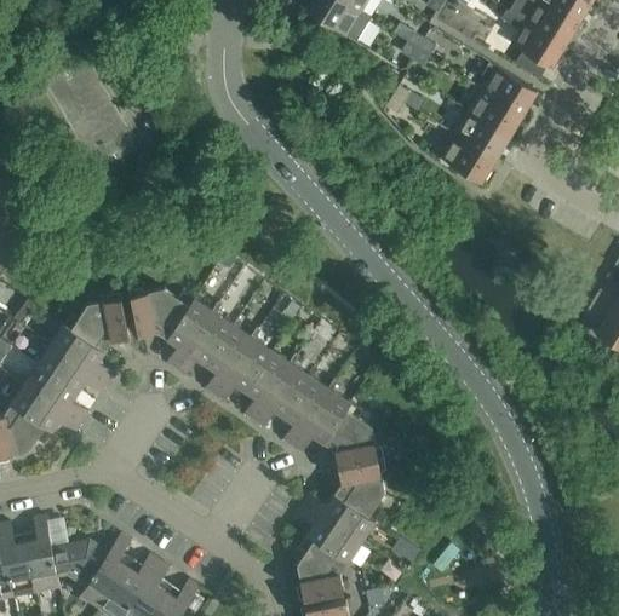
[(311,0),(305,12),(355,44),(370,19),(360,13),(337,0),(311,0)]
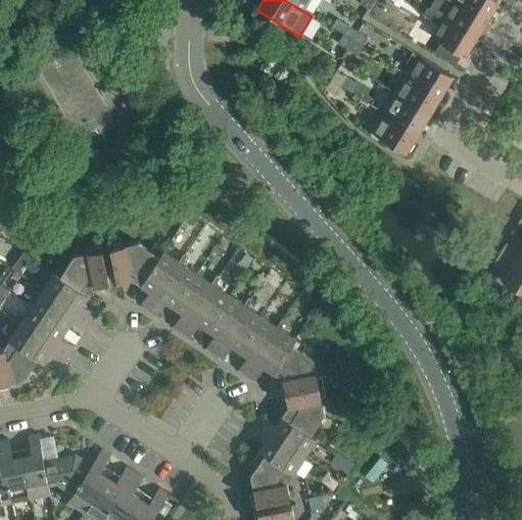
[(284,0),(303,11),(310,0),(284,0)]
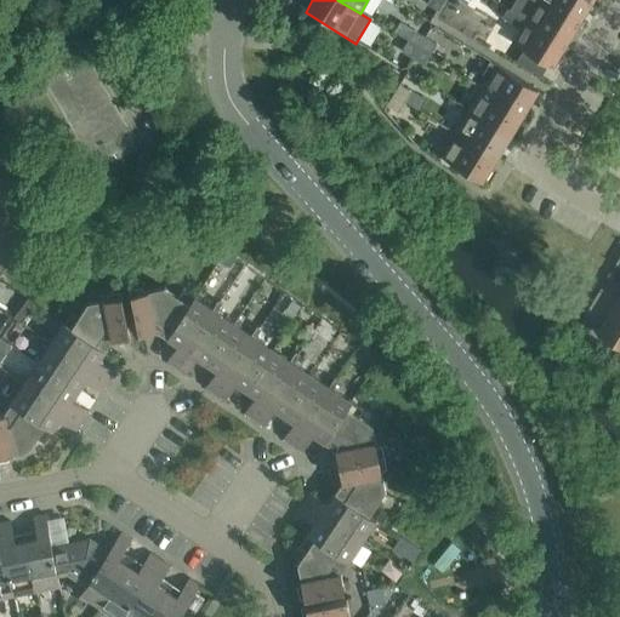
[(443,4),(437,0),(430,0),(426,7),(437,13),(443,4)]
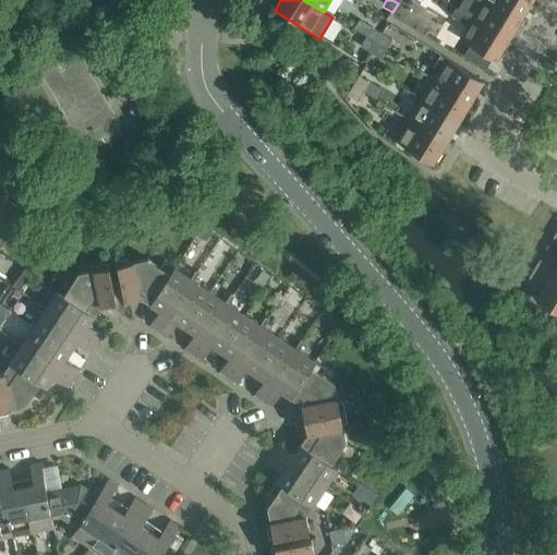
[(484,0),(484,2),(519,24),(531,5),(522,0),(484,0)]
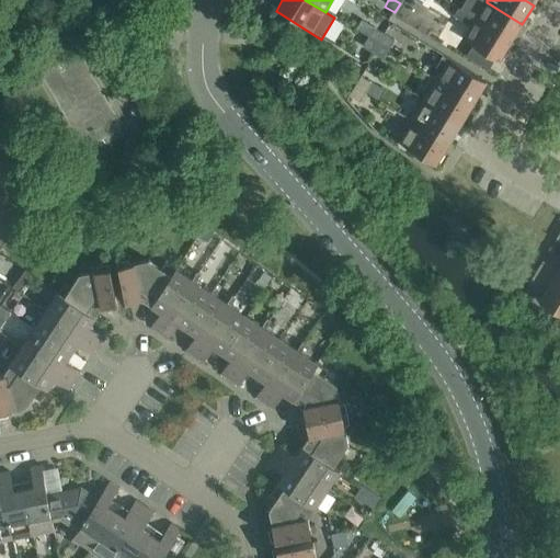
[(475,21),(510,43),(522,24),(487,2),(475,21)]
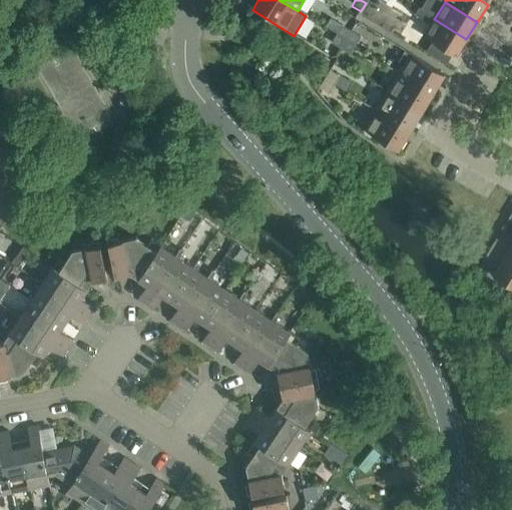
[(423,38),(432,44),(426,54),(446,66),(452,56),(455,58),(466,39),(434,19),(418,10),(414,17),(430,27),(423,38)]
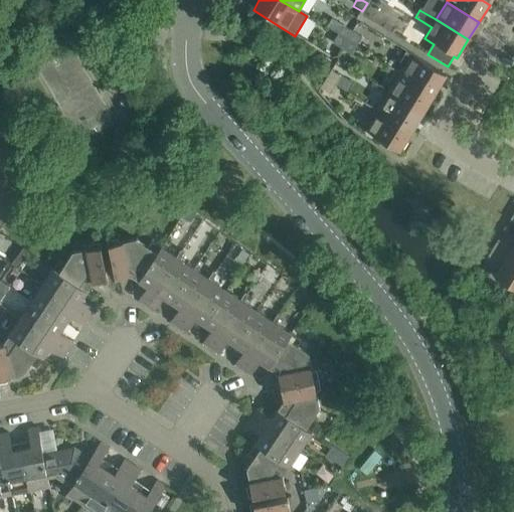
[(343,28),(337,36),(347,42),(352,33),(343,28)]
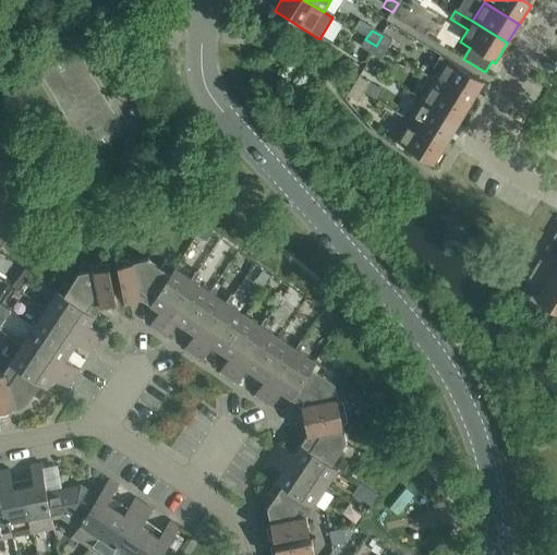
[(376,46),(386,51),(391,43),(382,36),(376,46)]
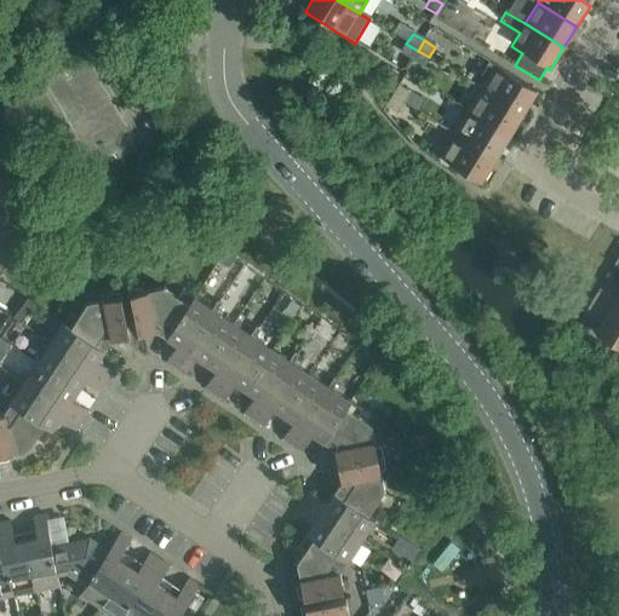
[(406,44),(400,55),(411,61),(418,51),(406,44)]
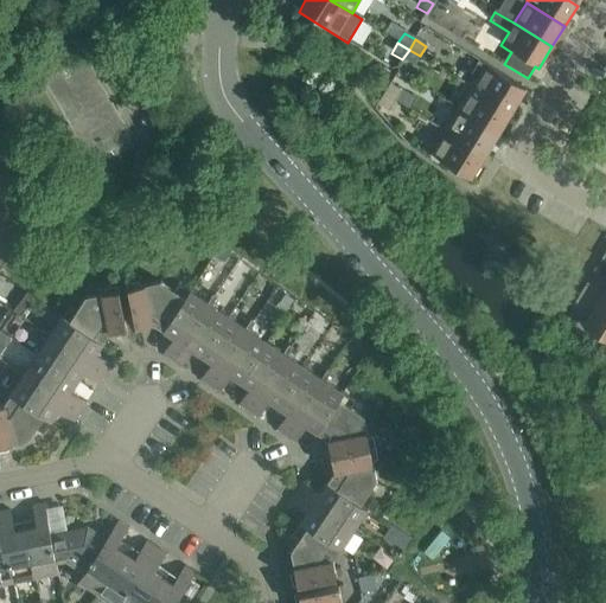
[(402,59),(413,66),(420,56),(409,50),(402,59)]
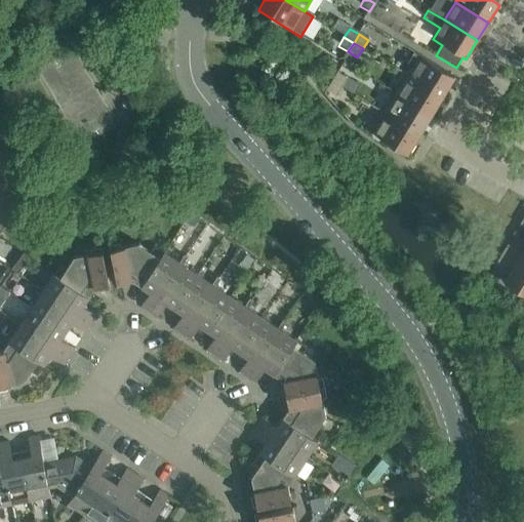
[(454,79),(415,55),(408,67),(409,71),(411,72),(407,78),(442,98),(454,79)]
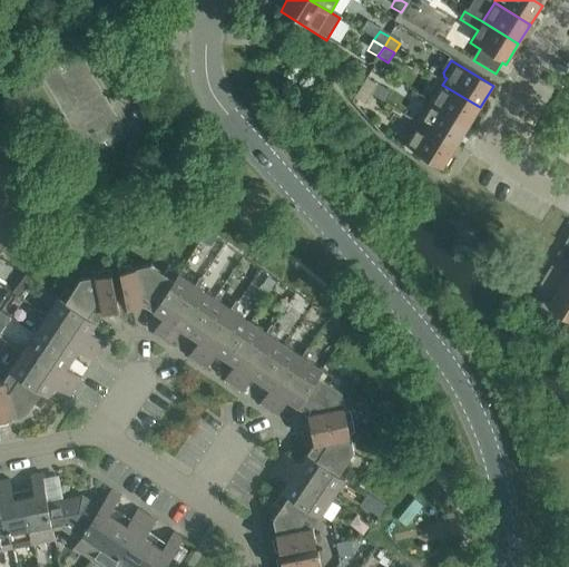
[(376,87),(366,80),(360,90),(370,96),(376,87)]
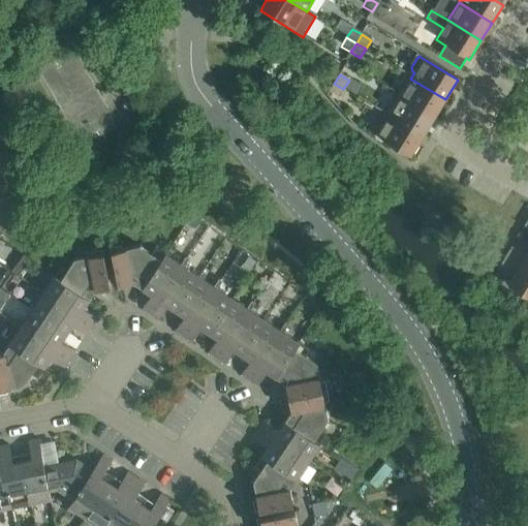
[(399,97),(434,118),(445,99),(410,79),(399,97)]
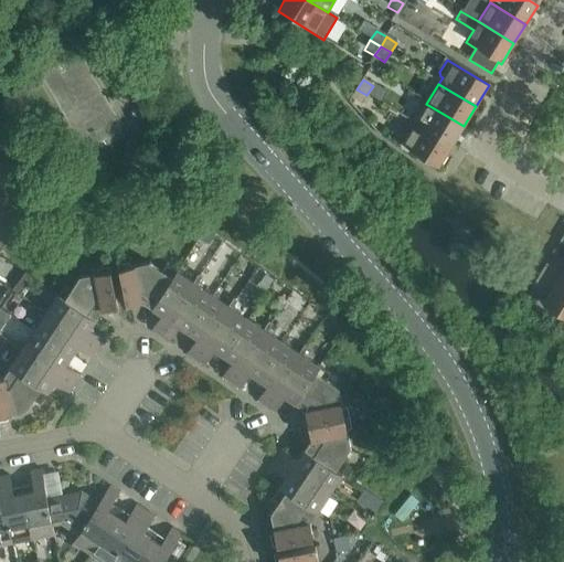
[(351,99),(361,105),(366,95),(357,89),(351,99)]
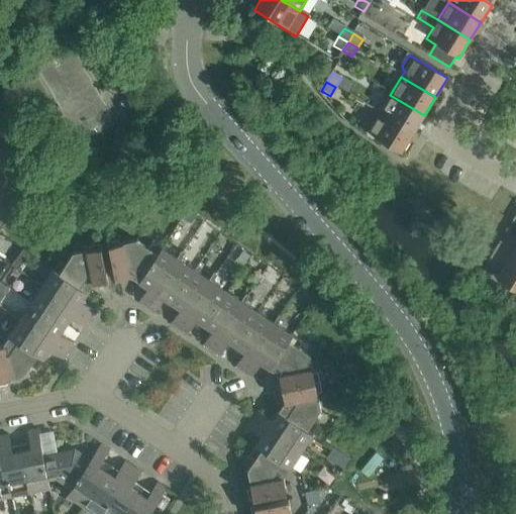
[(424,115),(390,95),(379,113),(412,134),(424,115)]
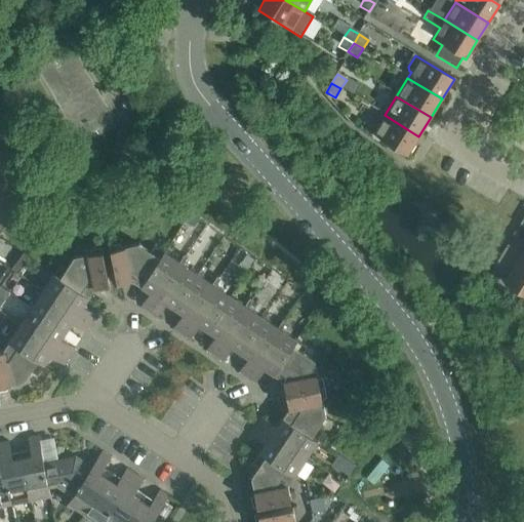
[(372,135),(406,156),(418,136),(385,115),(372,135)]
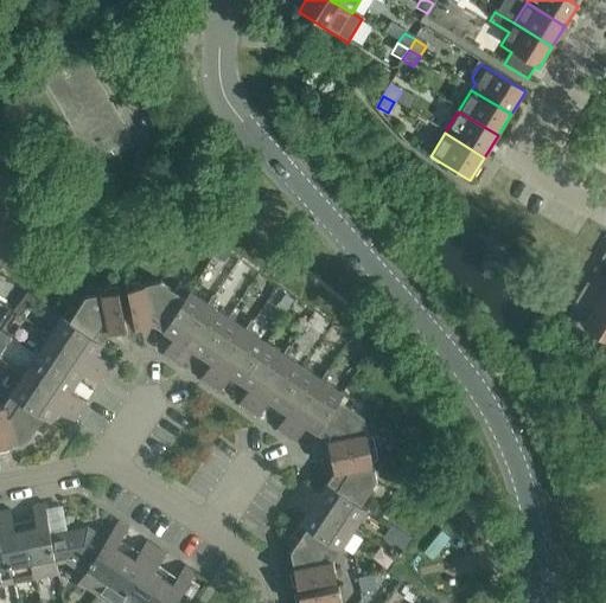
[(229,256),(219,250),(214,260),(222,265),(229,256)]
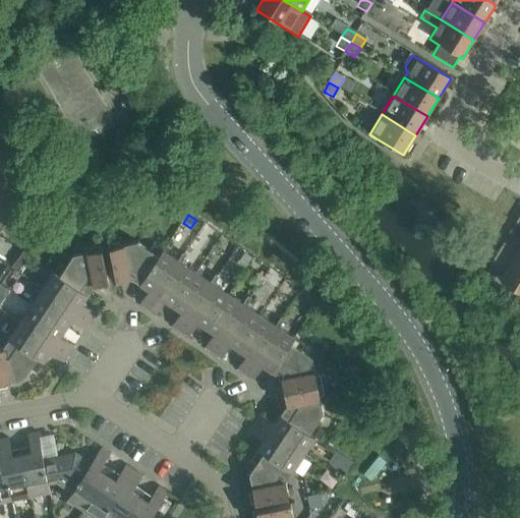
[(124,286),(123,282),(130,281),(140,287),(163,252),(153,245),(149,251),(137,244),(109,249),(117,288),(124,286)]
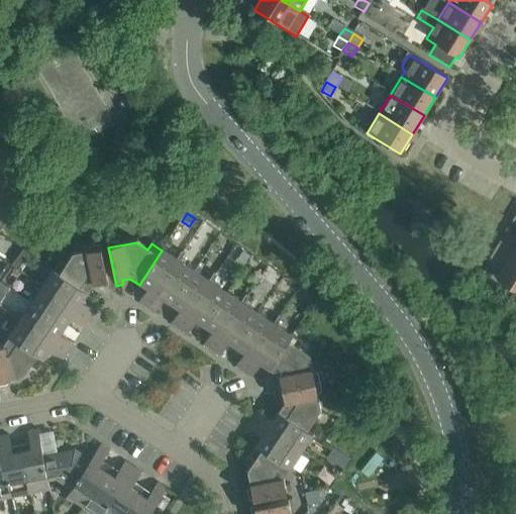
[(515,247),(514,251),(499,243),(494,251),(515,265),(515,247)]
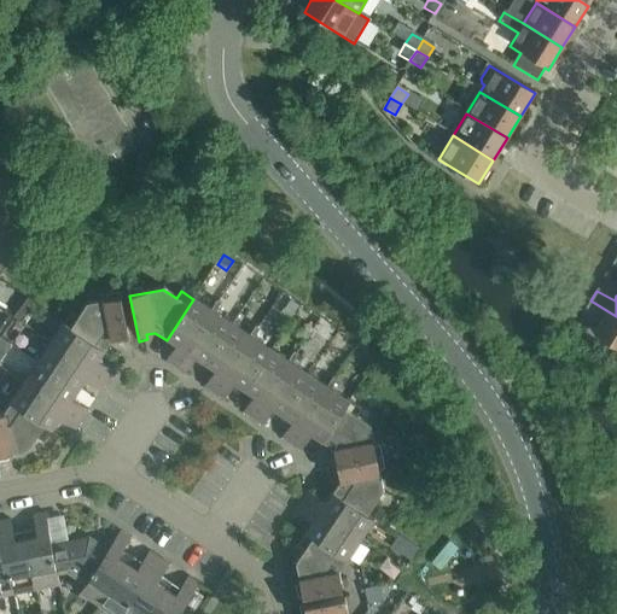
[(111,341),(121,340),(121,344),(129,343),(120,298),(87,305),(77,319),(71,314),(63,326),(104,354),(111,341)]
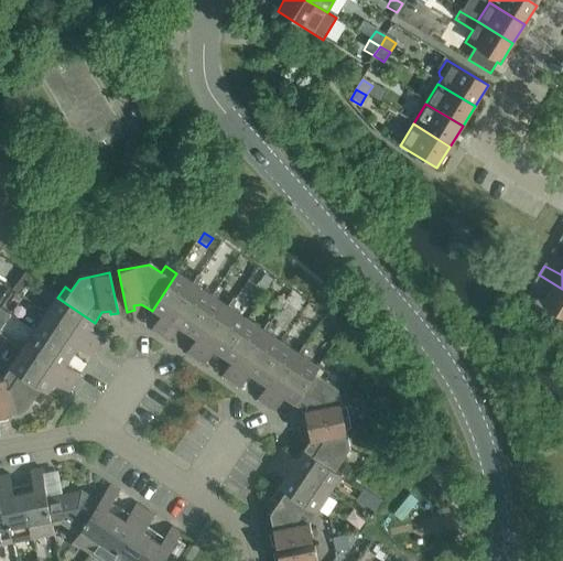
[(161,317),(151,332),(160,337),(199,278),(197,277),(193,284),(176,273),(152,311),(161,317)]
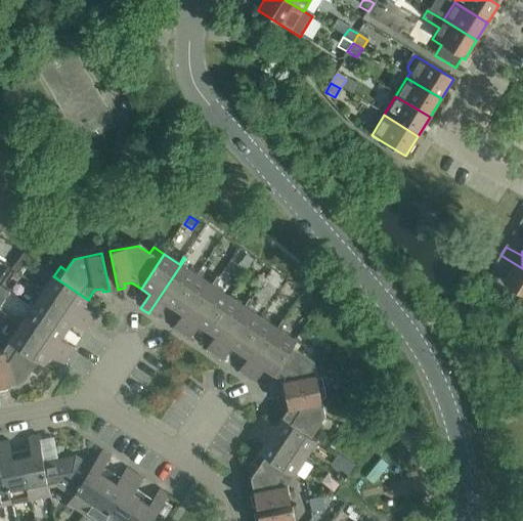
[(510,273),(503,285),(522,296),(522,268),(500,255),(495,264),(510,273)]
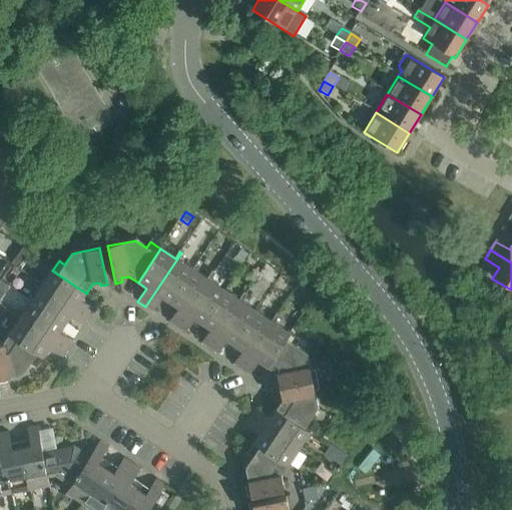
[(240,250),(235,258),(242,264),(247,256),(240,250)]
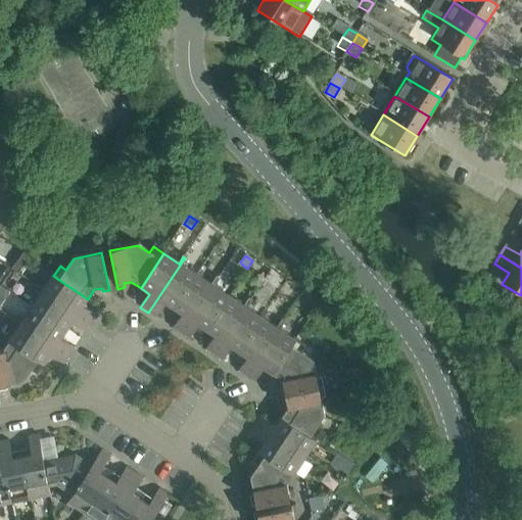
[(156,319),(165,304),(174,311),(196,276),(182,266),(187,258),(185,257),(148,313),(156,319)]
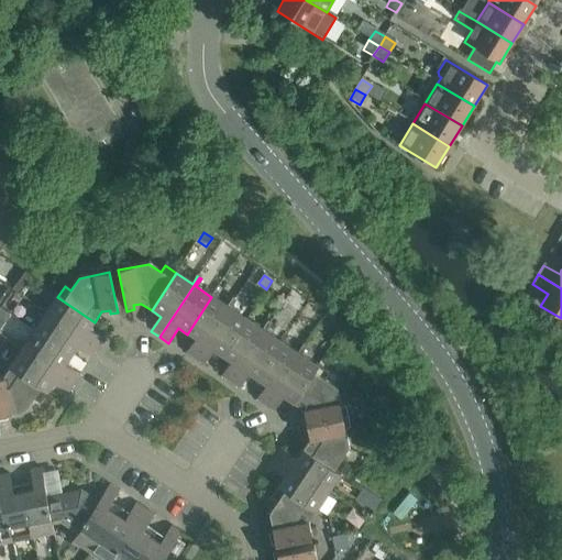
[(103,341),(89,331),(95,322),(57,297),(46,314),(39,308),(37,310),(97,350),(103,341)]
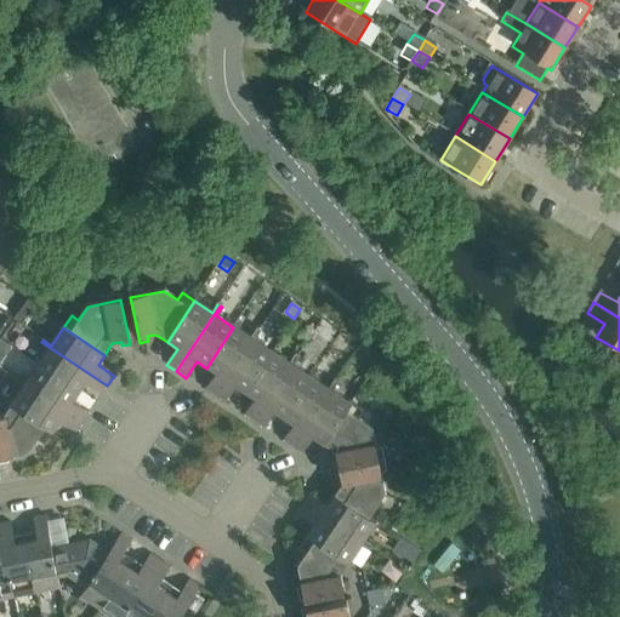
[(216,375),(205,390),(215,398),(259,331),(256,330),(251,338),(233,327),(206,369),(216,375)]
